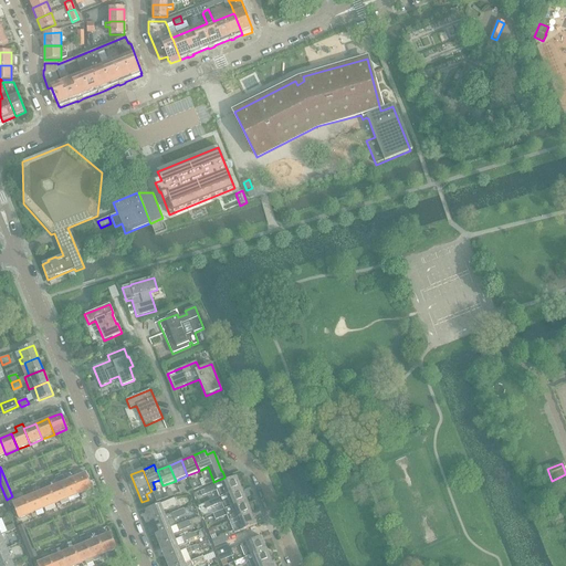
[(85,473),(73,478),(80,494),(92,489),(85,473)]
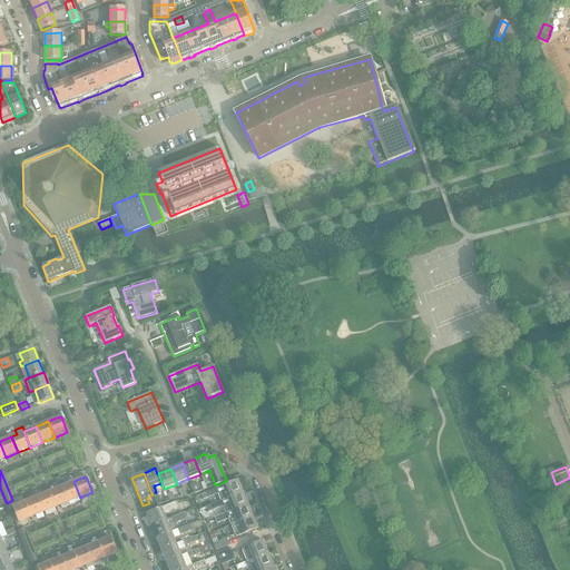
[(217,494),(220,501),(243,492),(238,480),(206,493),(207,498),(208,498),(217,494)]
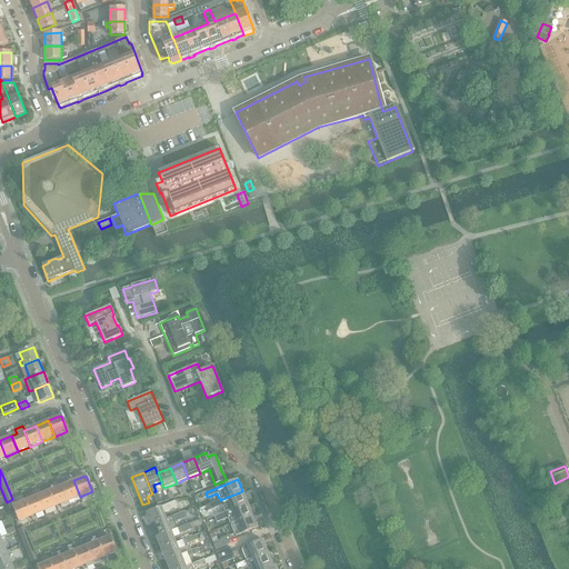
[(73,480),(61,486),(68,501),(80,497),(73,480)]
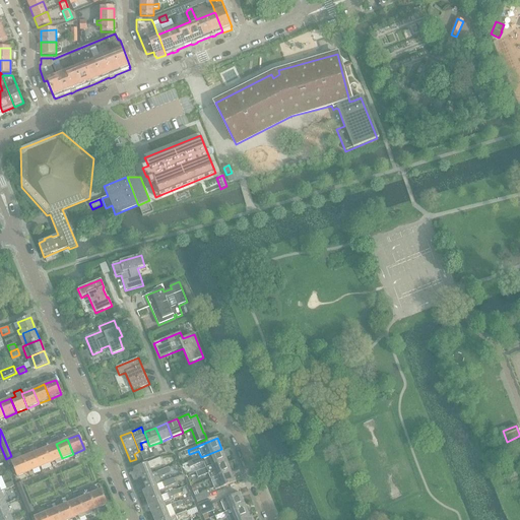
[(56,444),(45,448),(51,463),(55,461),(56,464),(63,461),(62,458),(56,444)]
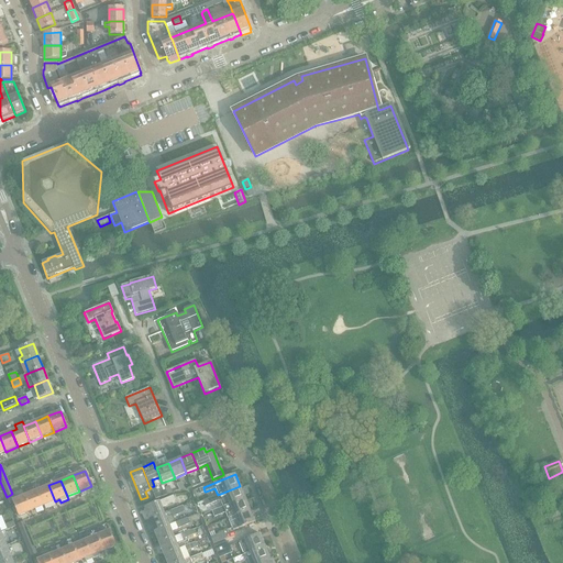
[(48,485),(36,490),(43,506),(55,501),(48,485)]
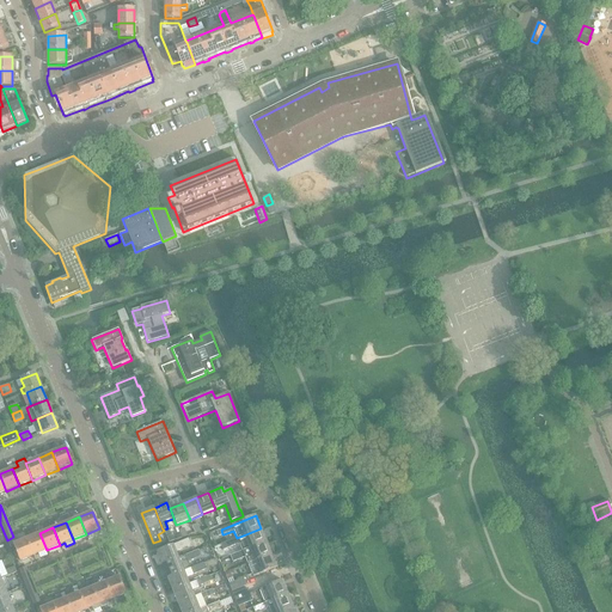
[(239,544),(243,551),(267,542),(261,528),(237,538),(228,542),(231,548),(239,544)]
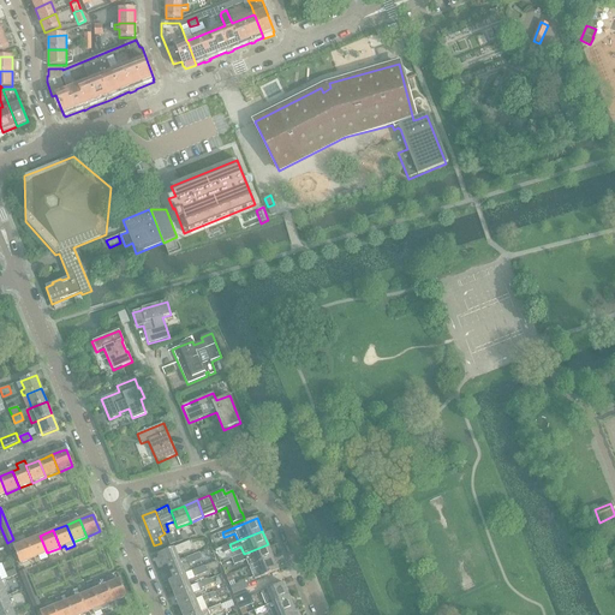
[(40,536),(27,542),(34,559),(47,553),(40,536)]
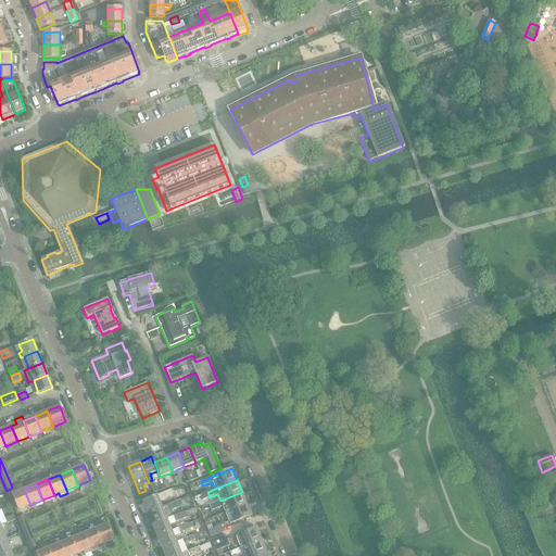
[(19,510),(30,505),(24,490),(16,492),(12,494),(19,510)]
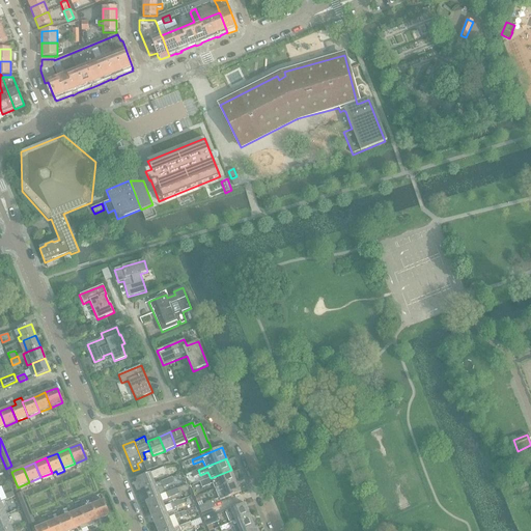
[(163,468),(136,479),(141,491),(155,484),(152,479),(166,474),(163,468)]
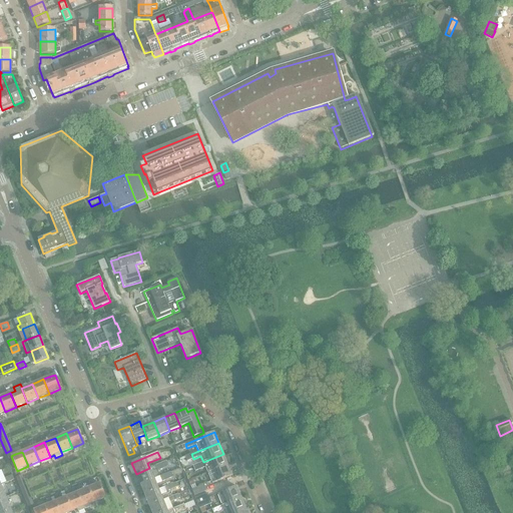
[(227,465),(223,454),(203,462),(193,466),(195,471),(205,467),(207,473),(227,465)]
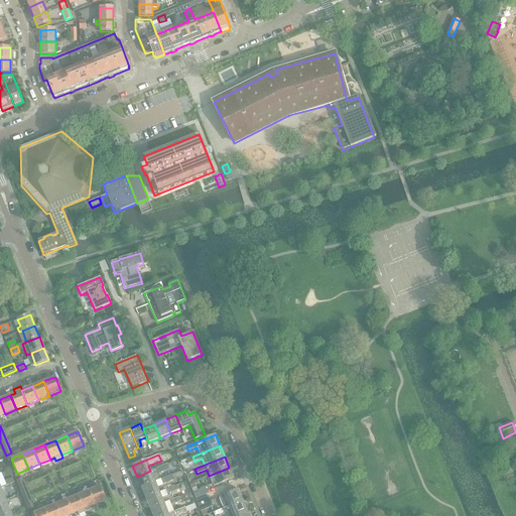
[(150,471),(137,477),(141,487),(154,482),(158,480),(161,479),(158,474),(169,470),(167,464),(150,471)]
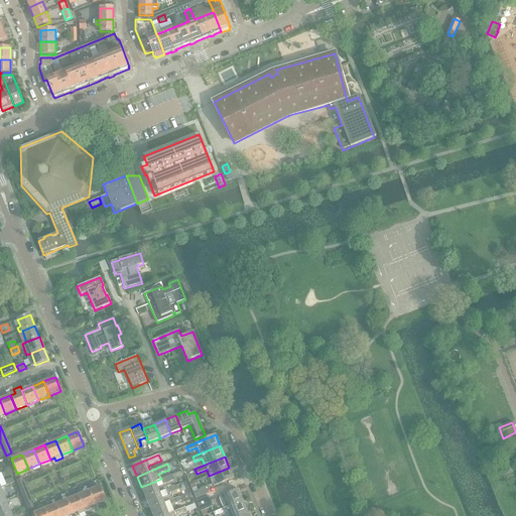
[(234,479),(229,468),(209,476),(211,480),(213,485),(208,487),(209,489),(234,479)]
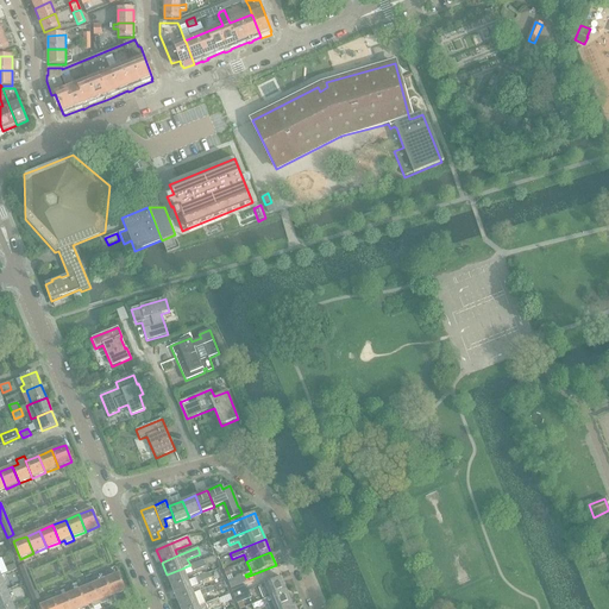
[(190,565),(187,566),(189,573),(205,566),(202,560),(190,565)]
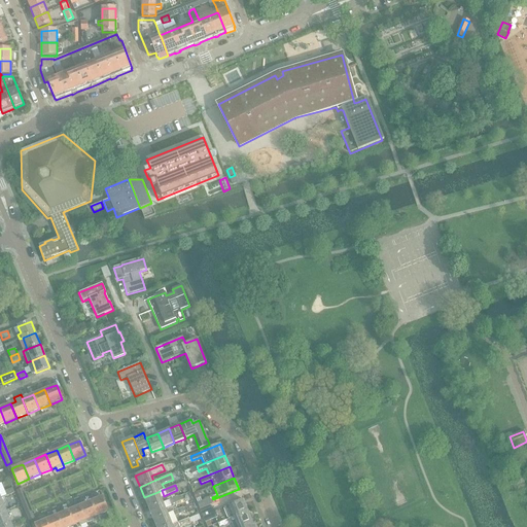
[(29,521),(34,519),(22,488),(16,490),(29,521)]
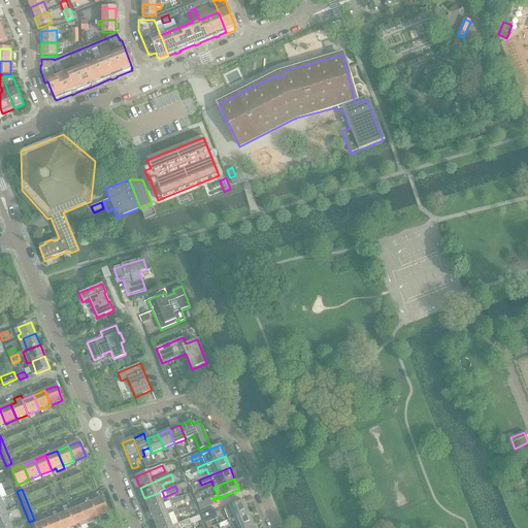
[(158,493),(144,498),(150,509),(163,504),(158,493)]
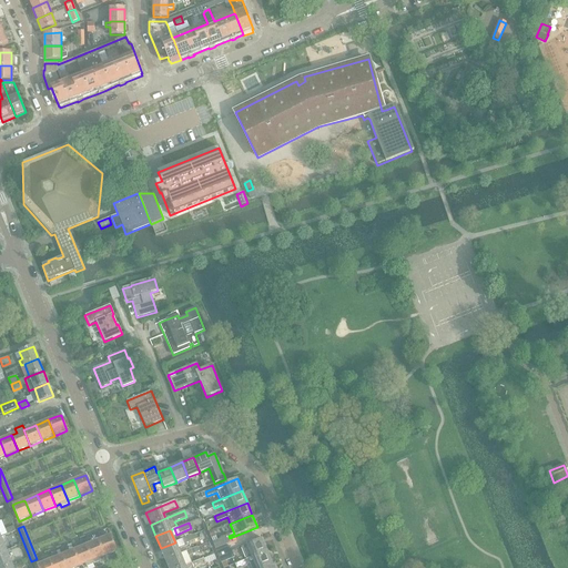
[(105,536),(98,539),(104,556),(118,550),(111,535),(105,536)]
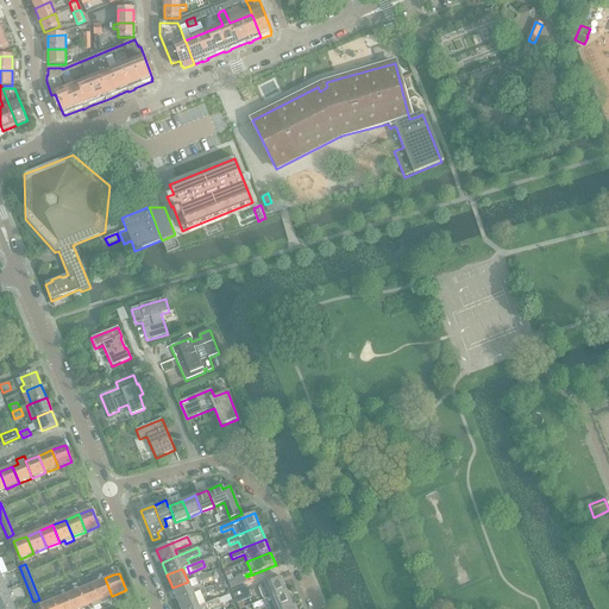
[(188,582),(173,588),(174,590),(177,601),(193,595),(192,590),(190,588),(198,585),(198,584),(211,578),(208,573),(188,582)]
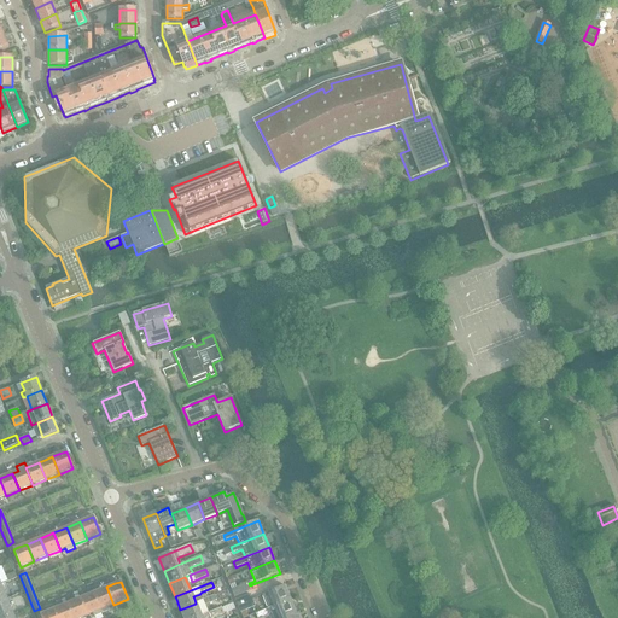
[(234,598),(249,592),(245,584),(232,590),(234,598)]
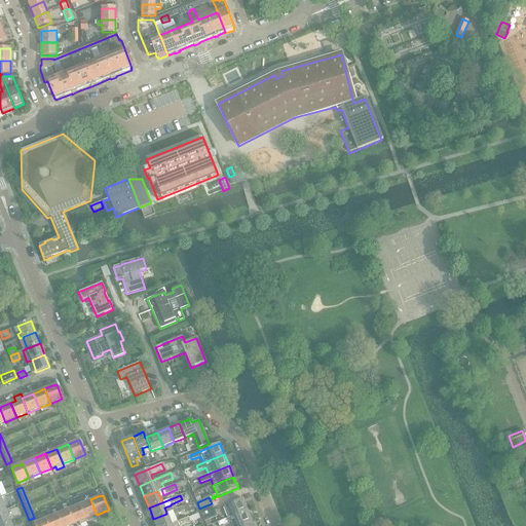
[(92,517),(97,515),(90,499),(79,504),(86,522),(94,519),(92,517)]
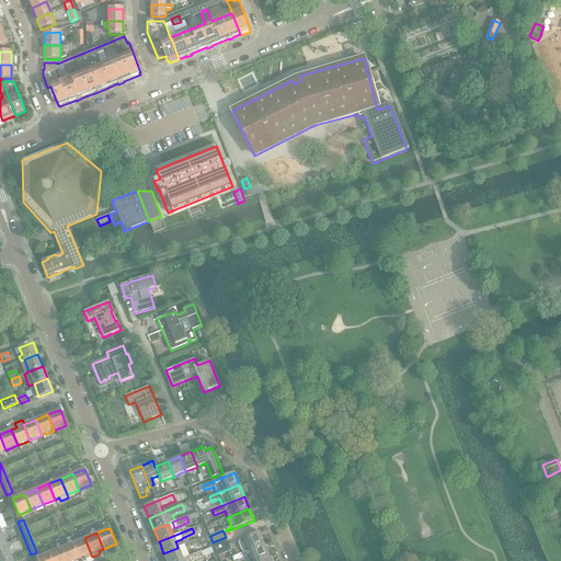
[(239,542),(243,552),(263,544),(259,533),(243,538),(244,540),(239,542)]
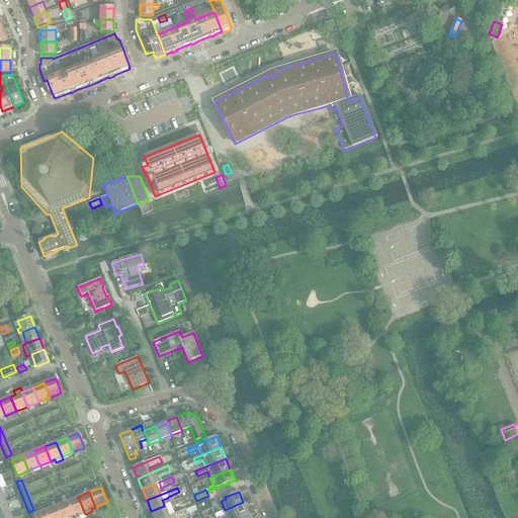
[(77,517),(85,514),(78,497),(67,501),(73,516),(76,515),(77,517)]
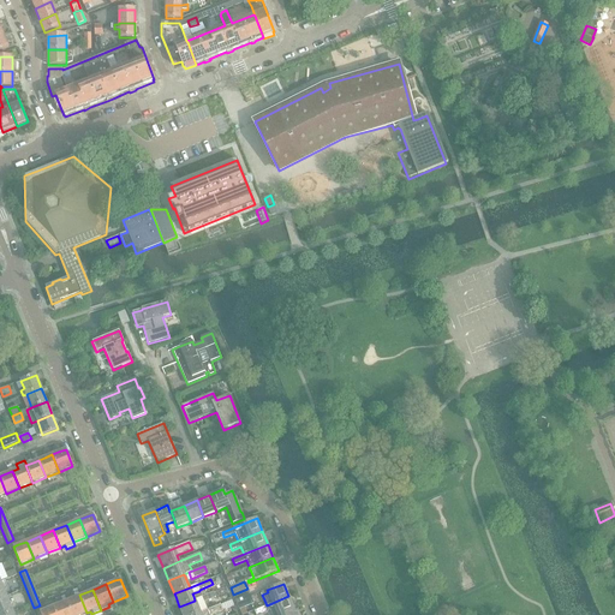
[(195,601),(179,607),(181,614),(196,614),(208,610),(204,602),(216,598),(214,592),(204,596),(195,601)]
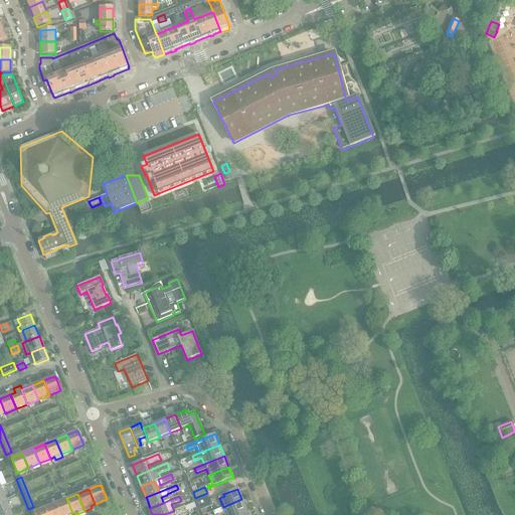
[(201,510),(212,505),(208,496),(197,500),(201,510)]
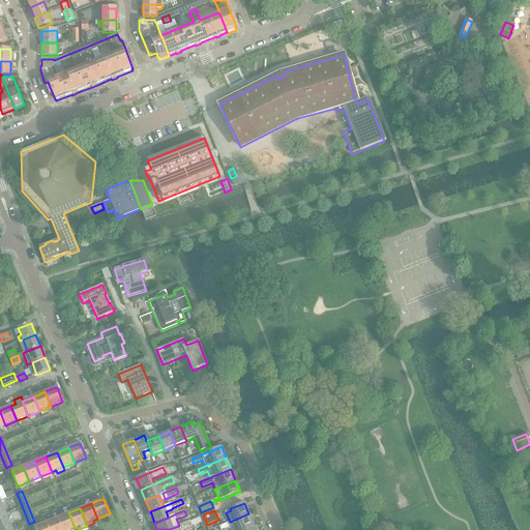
[(68,512),(57,518),(62,529),(69,529),(75,528),(68,512)]
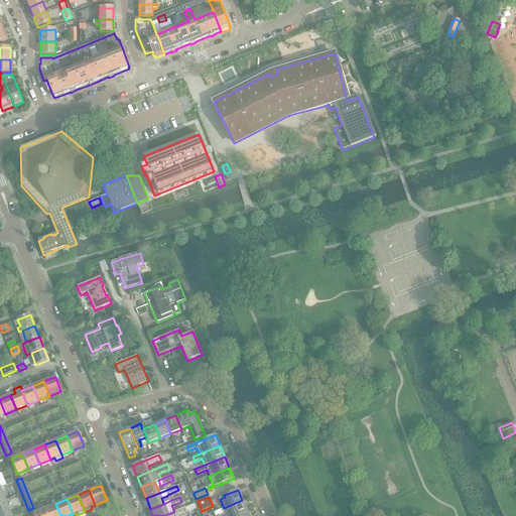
[(0,502),(0,515),(2,515),(11,513),(6,500),(0,502)]
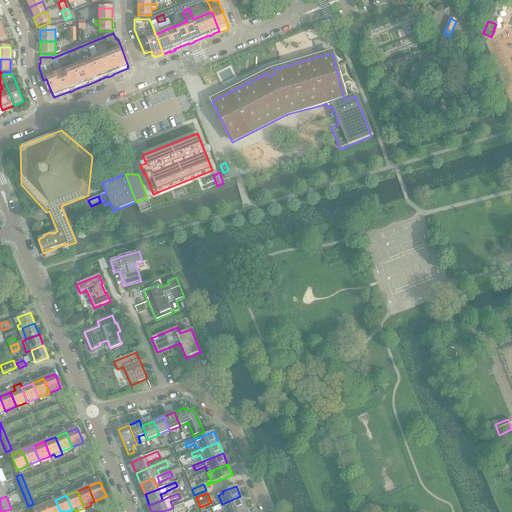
[(226,511),(233,511),(245,507),(240,496),(222,504),(212,508),(213,511),(214,511),(225,508),(226,511)]
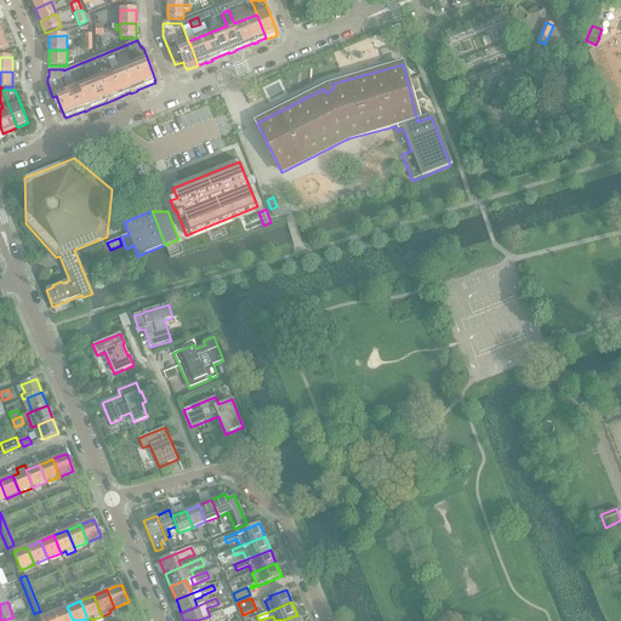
[(63,608),(53,611),(57,620),(73,620),(67,607),(63,608)]
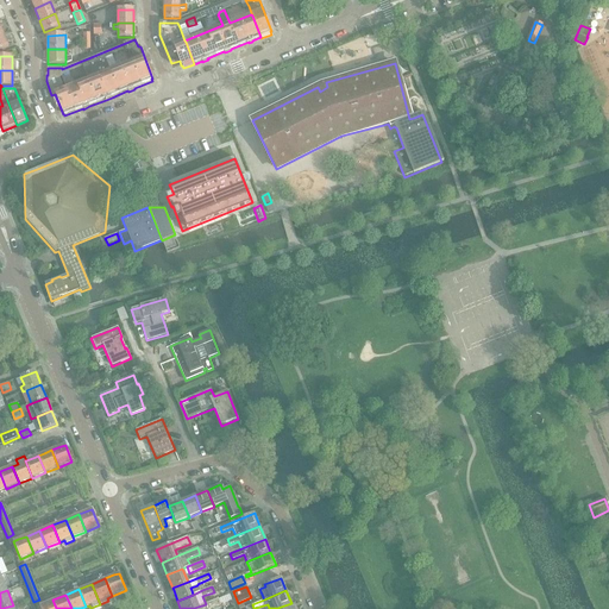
[(206,604),(194,608),(212,608),(220,606),(218,598),(206,604)]
